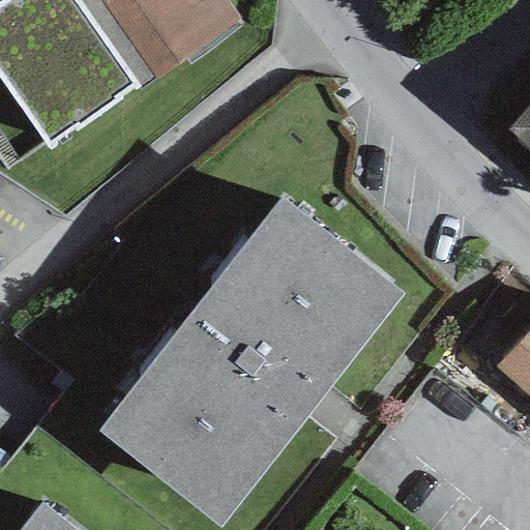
[(0,0),(0,78),(51,148),(139,86),(142,89),(240,19),(227,0),(0,0)]
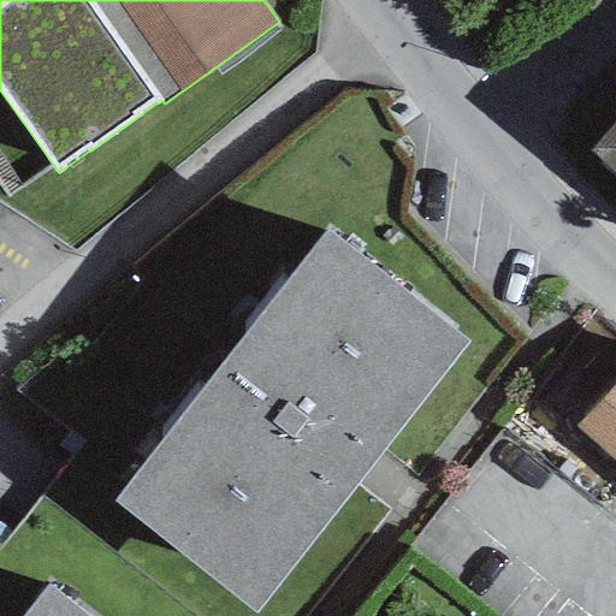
[(615,171),(615,113),(587,147),(615,171)]
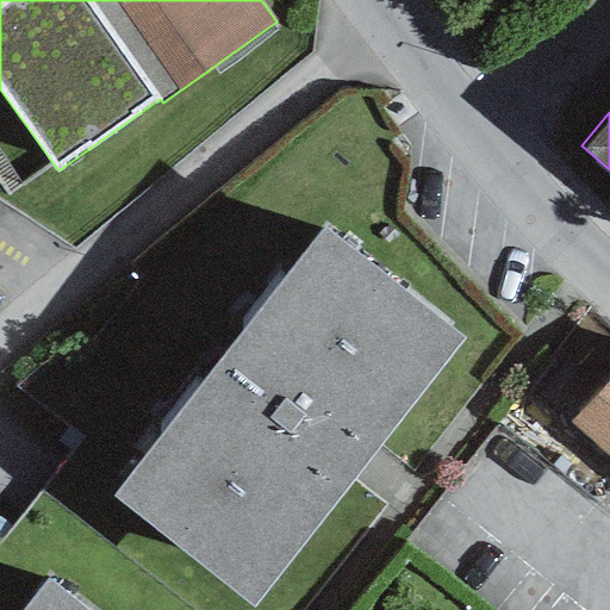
[(464,336),(321,226),(111,495),(254,604),(464,336)]
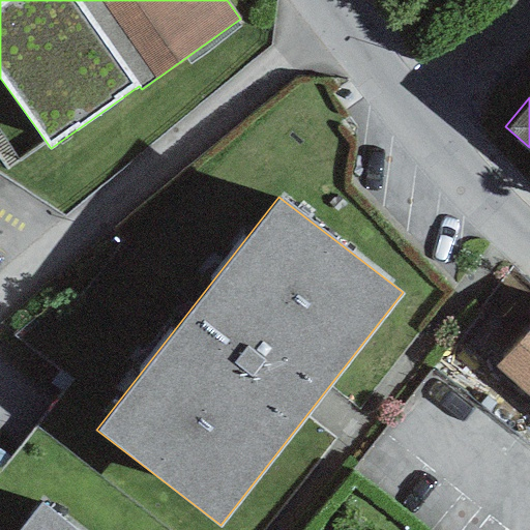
[(529,327),(497,364),(529,394),(529,327)]
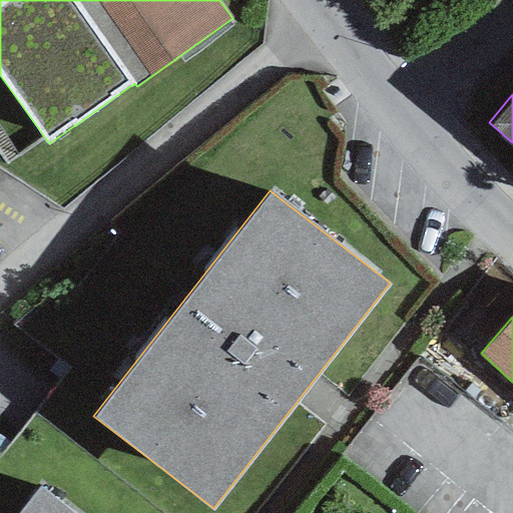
[(70,512),(35,485),(12,512),(70,512)]
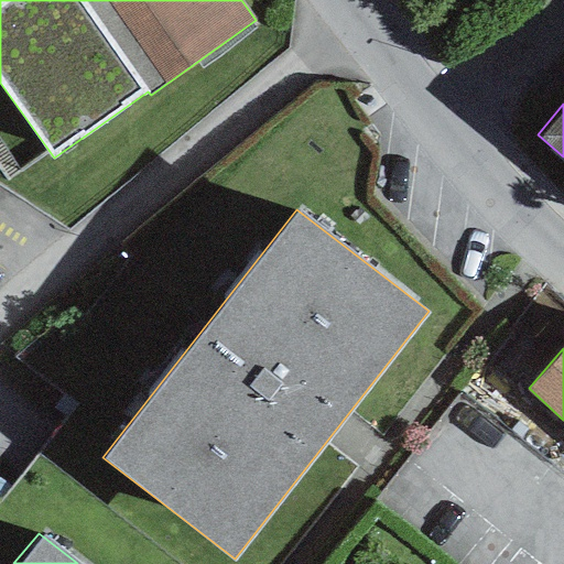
All buildings are outlined.
